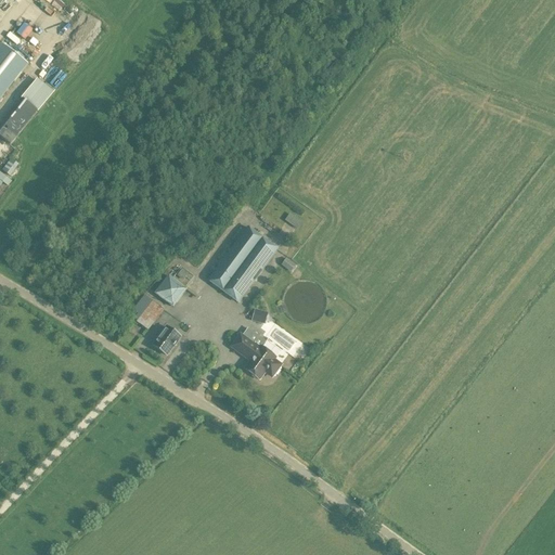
[(4,44),(0,49),(0,100),(29,66),(4,44)]
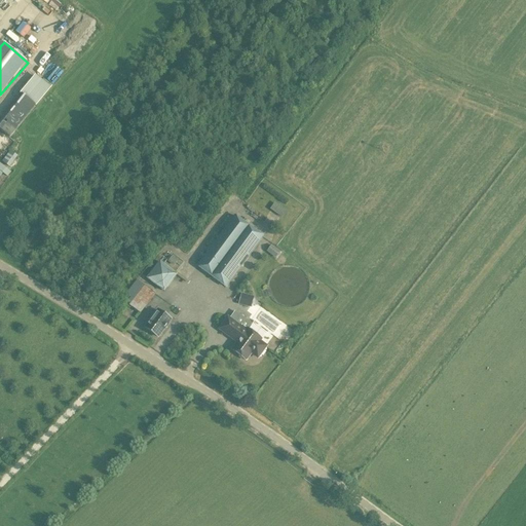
[(36,74),(0,119),(0,128),(11,138),(51,86),(36,74)]
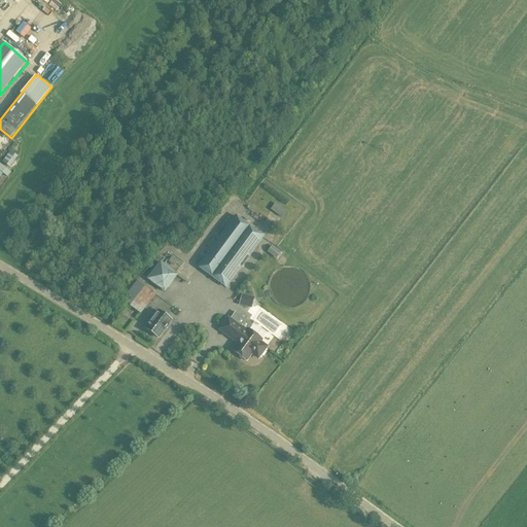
[(10,151),(2,162),(8,168),(16,157),(10,151)]
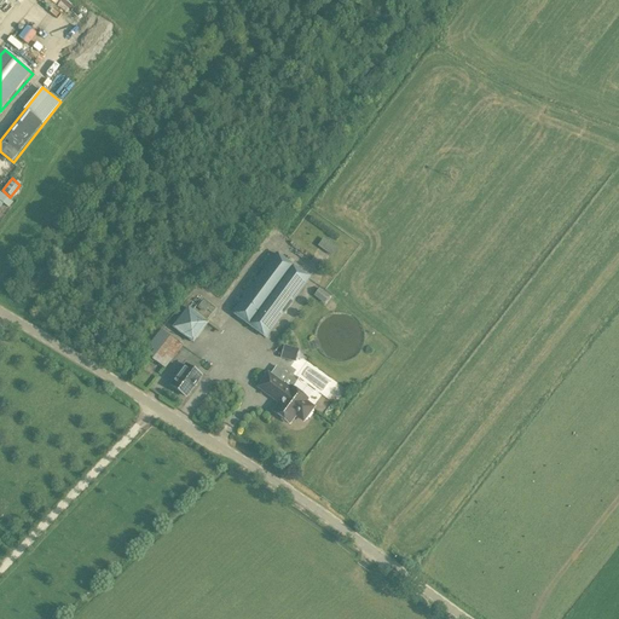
[(0,208),(4,204),(9,208),(13,203),(0,192),(0,208)]
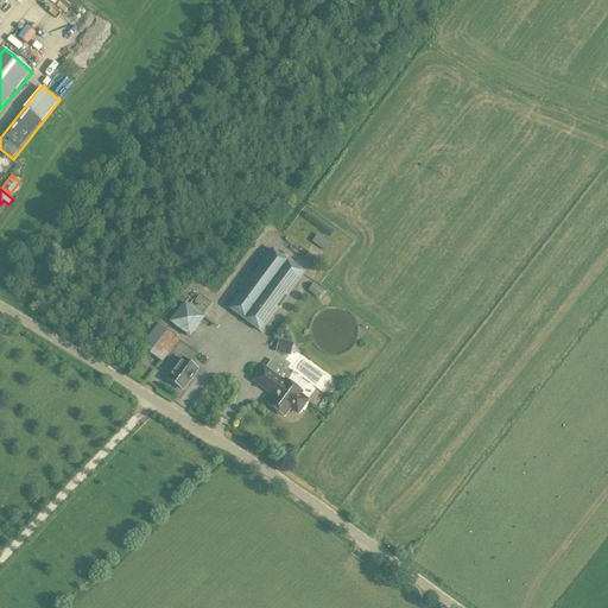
[(317,234),(312,242),(325,252),(331,245),(317,234)]
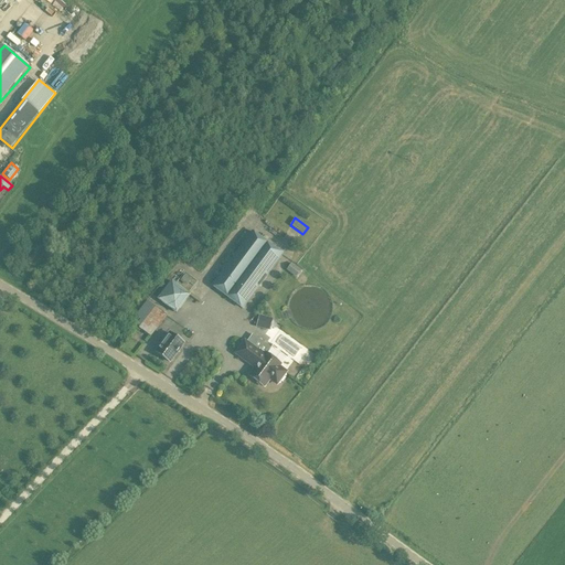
[(283,254),(252,231),(211,286),(242,309),(283,254)]
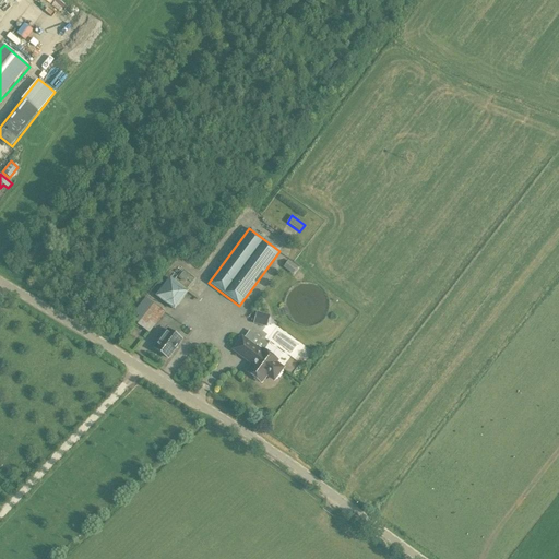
[(293,275),(298,268),(288,260),(283,268),(293,275)]
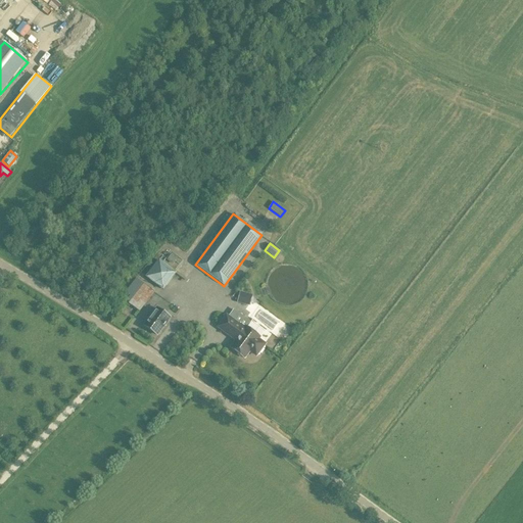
[(172,254),(168,259),(173,264),(177,258),(172,254)]
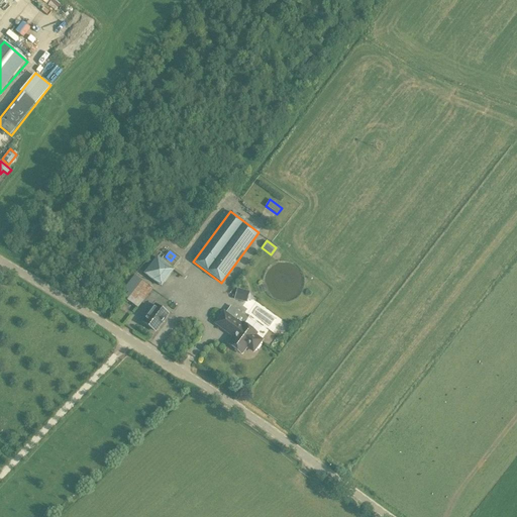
[(143,274),(161,287),(174,270),(157,256),(143,274)]
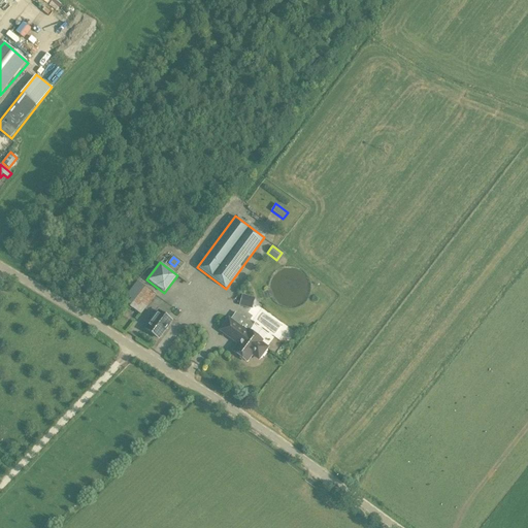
[(130,307),(132,308),(140,315),(156,295),(145,287),(130,307)]
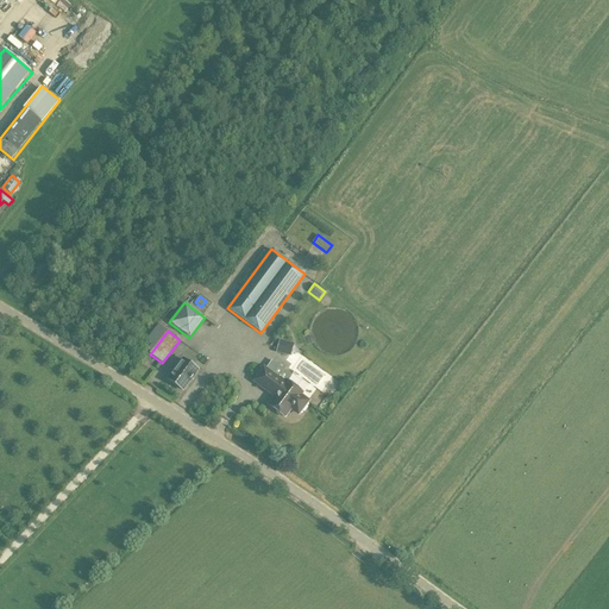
[(278,340),(276,353),(292,356),(294,344),(278,340)]
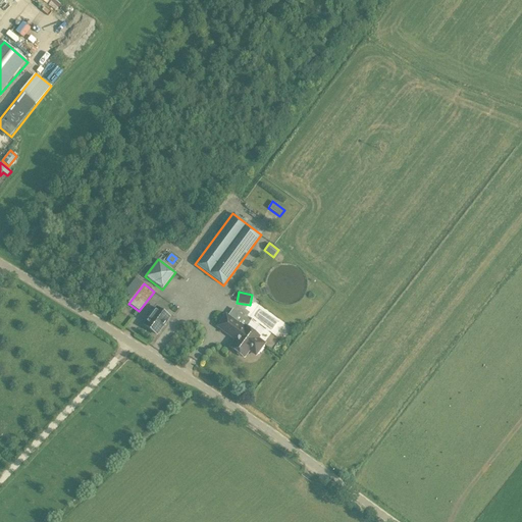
[(157,307),(143,325),(156,336),(170,317),(157,307)]
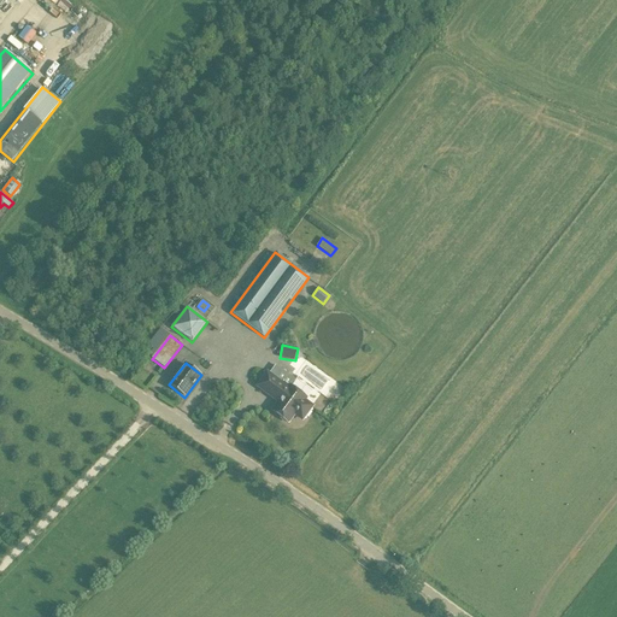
[(303,419),(313,405),(307,400),(309,398),(289,385),(288,387),(269,371),(258,386),(278,403),(272,410),(288,422),(294,413),(303,419)]
